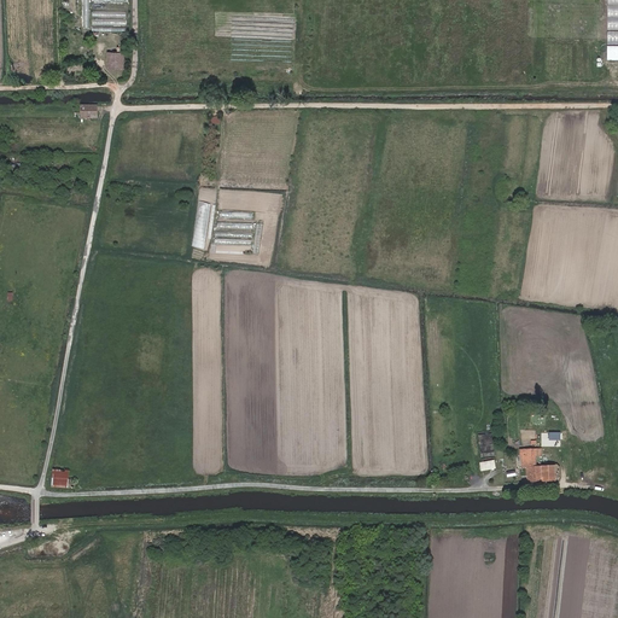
[(226,0),(226,73),(240,74),(240,0),(226,0)]
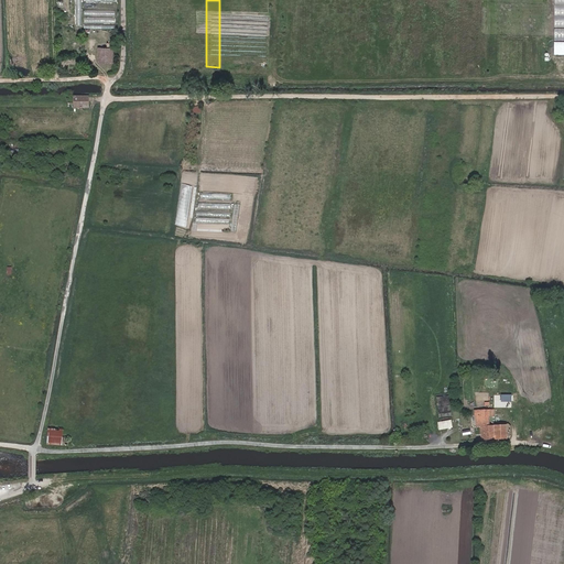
[(236,0),(223,0),(223,67),(235,67),(236,0)]
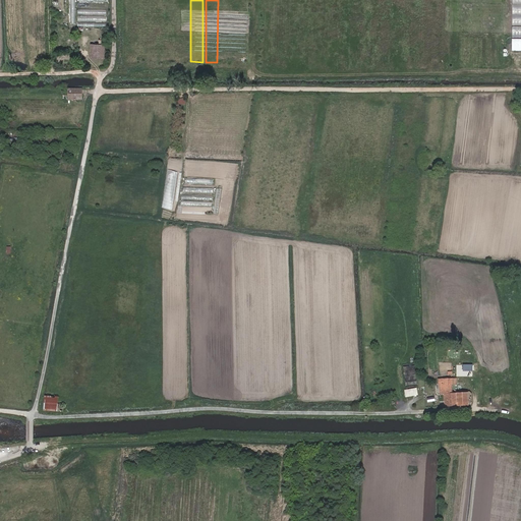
[(221,0),(220,62),(232,62),(233,0),(221,0)]
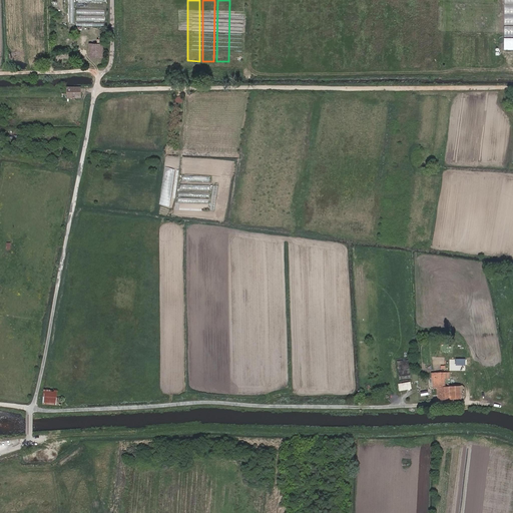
[(232,0),(231,61),(243,61),(243,0),(232,0)]
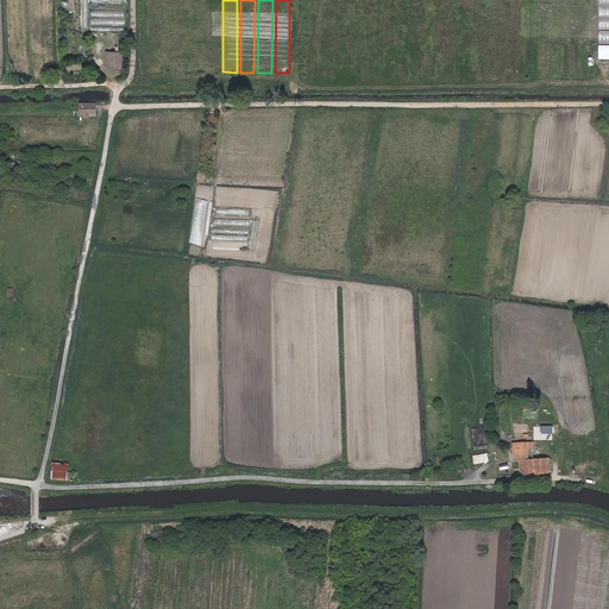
[(608,58),(608,0),(598,0),(598,58),(608,58)]
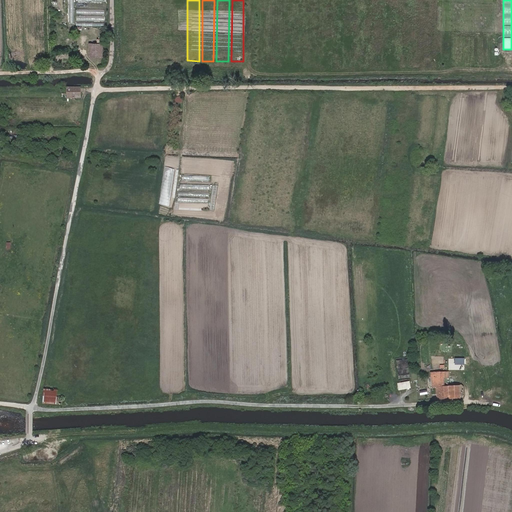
[(102,56),(102,43),(89,43),(89,57),(102,56)]
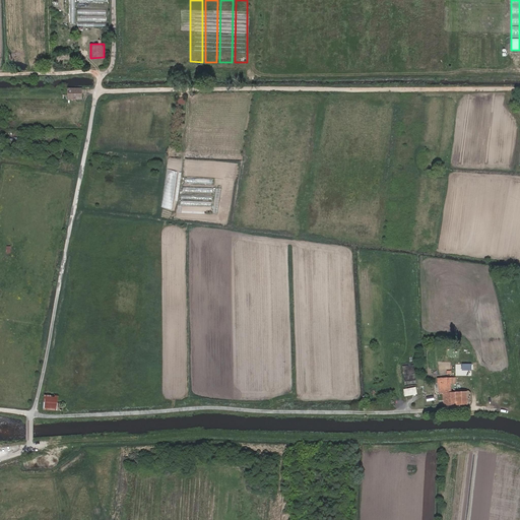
[(81,88),(77,88),(68,88),(69,100),(81,100),(81,88)]
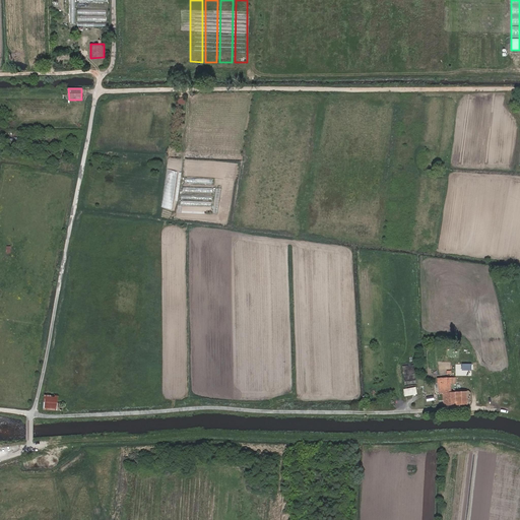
[(212,200),(212,194),(213,194),(213,188),(182,187),(181,199),(212,200)]
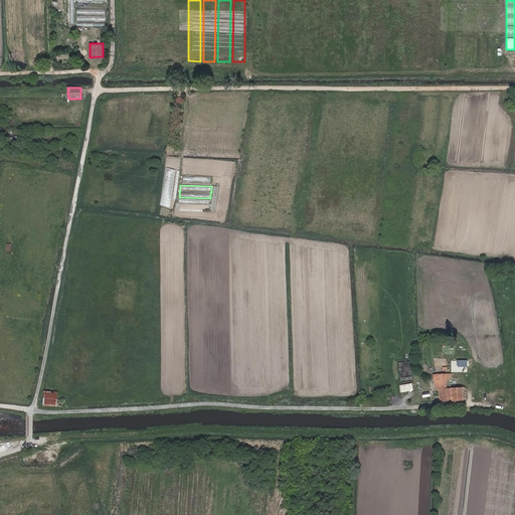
[(467,343),(443,345),(444,355),(434,356),(435,367),(452,365),(458,364),(469,363),(467,343)]
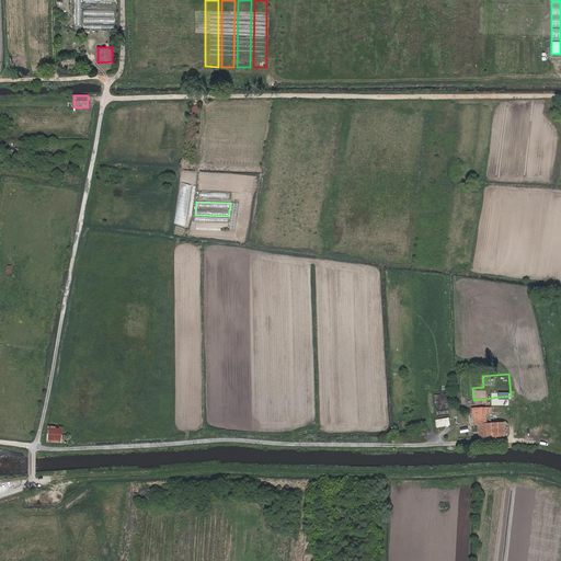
[(478,412),(479,436),(505,435),(504,422),(487,423),(487,413),(491,413),(490,409),(482,409),(482,412),(478,412)]
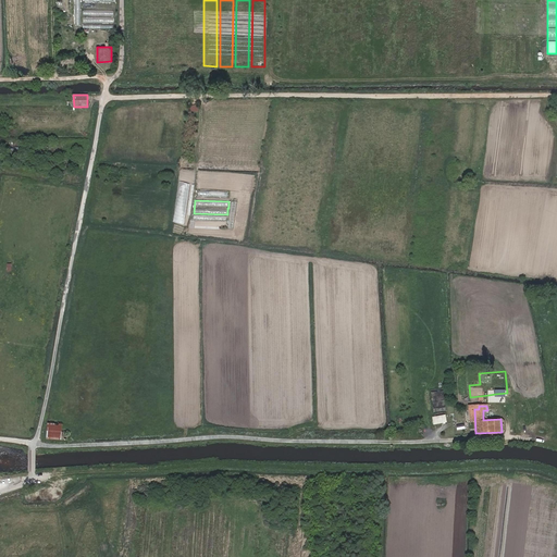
[(433,424),(445,424),(445,416),(434,416),(433,424)]
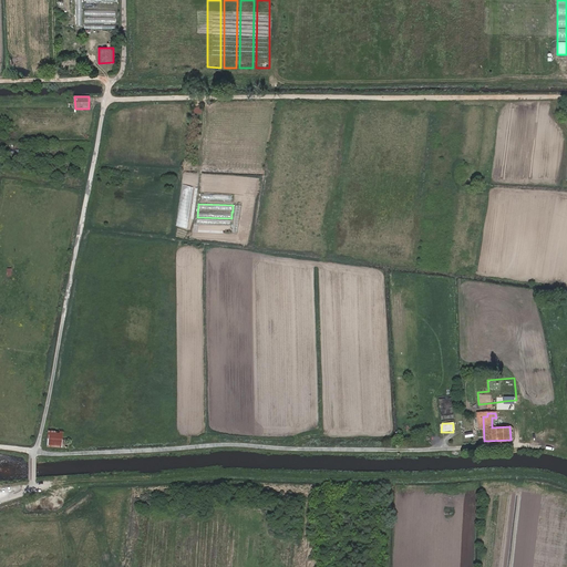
[(48,446),(68,447),(69,442),(65,442),(66,440),(62,440),(62,433),(50,432),(48,446)]
